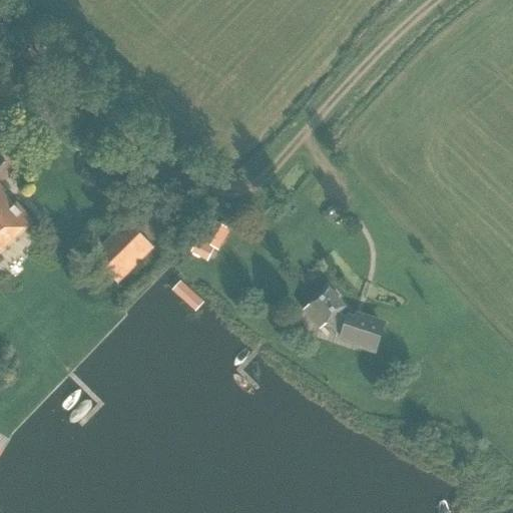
[(0,253),(34,222),(16,203),(14,206),(3,193),(5,191),(0,185),(0,253)]
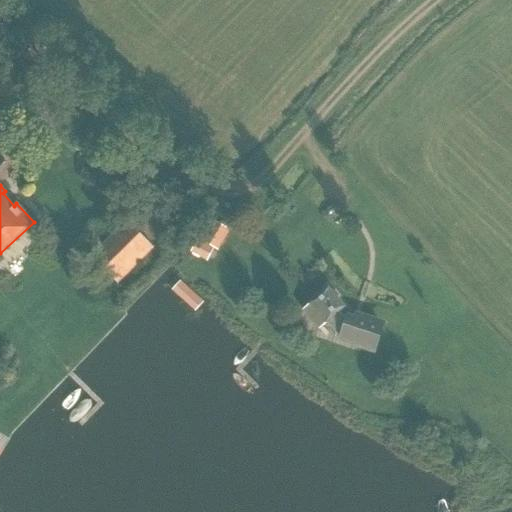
[(117,284),(152,247),(126,222),(91,258),(117,284)]
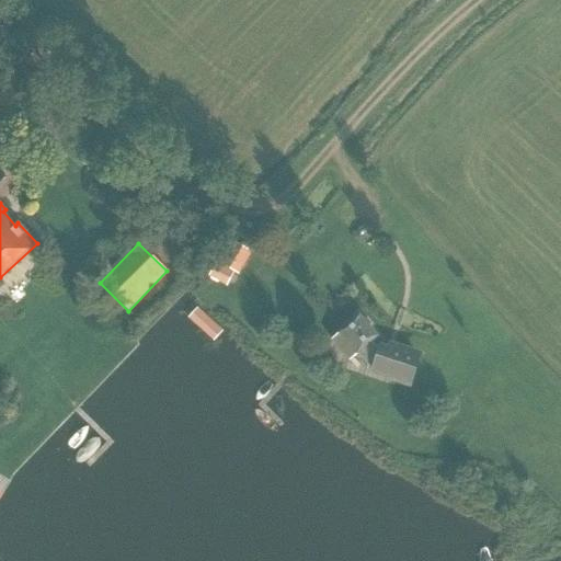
[(251,253),(236,244),(222,266),(233,273),(239,275),(251,253)]
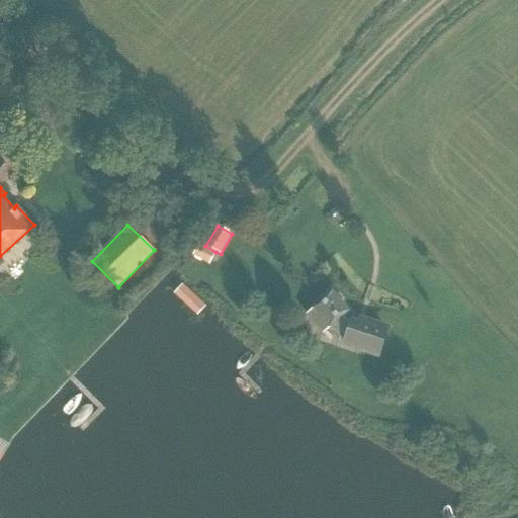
[(208,264),(216,252),(205,246),(199,243),(193,255),(208,264)]
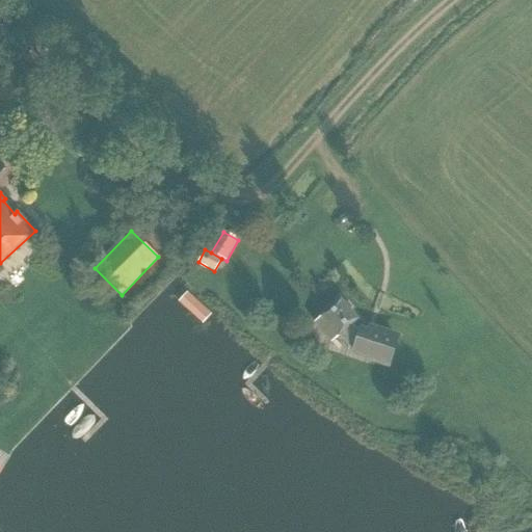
[(355,328),(352,324),(357,319),(341,299),(315,322),(328,339),(325,342),(328,345),(339,336),(349,347),(357,349),(356,352),(388,363),(396,339),(376,331),(374,337),(363,333),(364,330),(355,328)]
